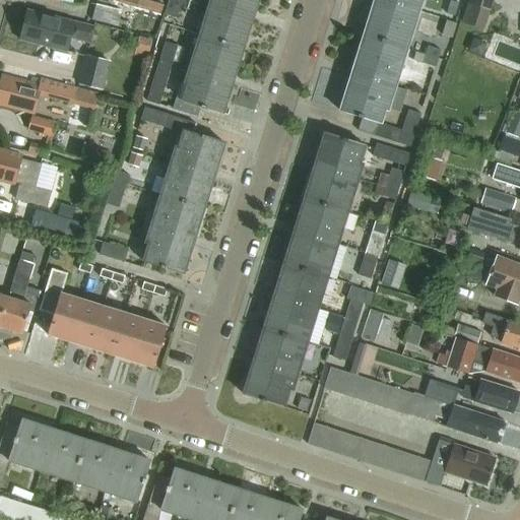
[(164,6),(142,0),(111,0),(111,1),(160,15),(164,6)]
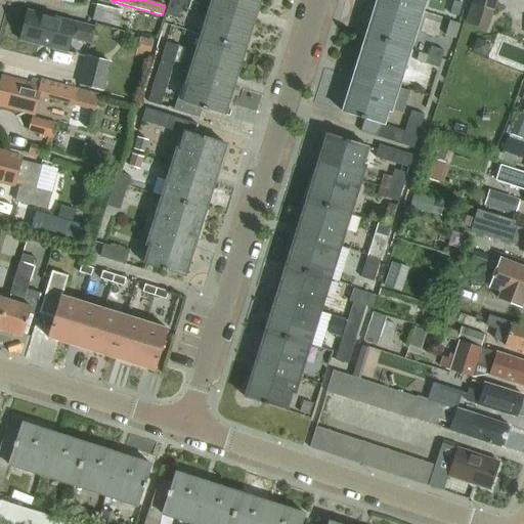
[(172,0),(167,16),(178,20),(183,5),(205,12),(208,3),(199,0),(172,0)]
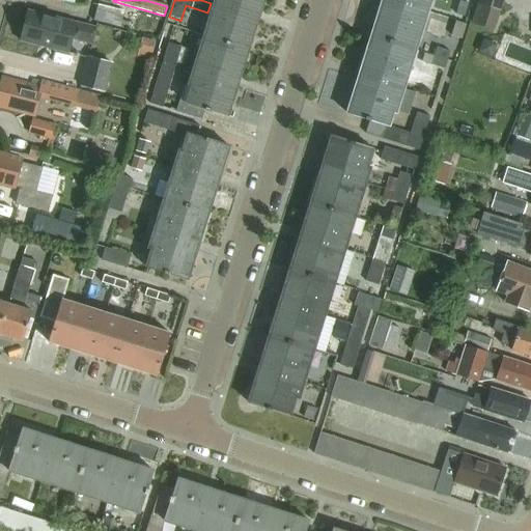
[(215,0),(215,2),(258,16),(262,0),(215,0)]
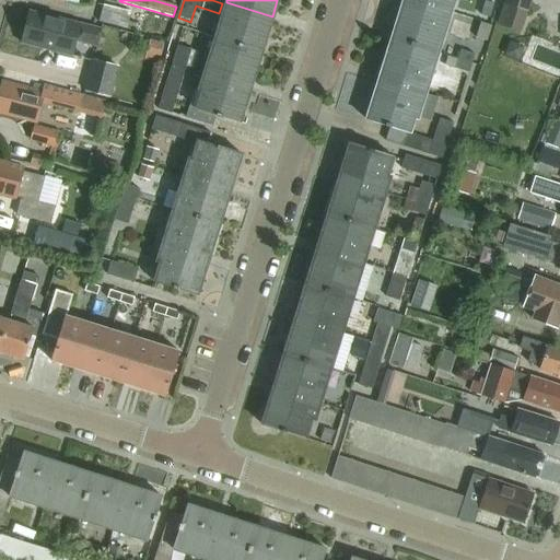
[(411,0),(404,0),(392,38),(436,53),(450,12),(411,0)]
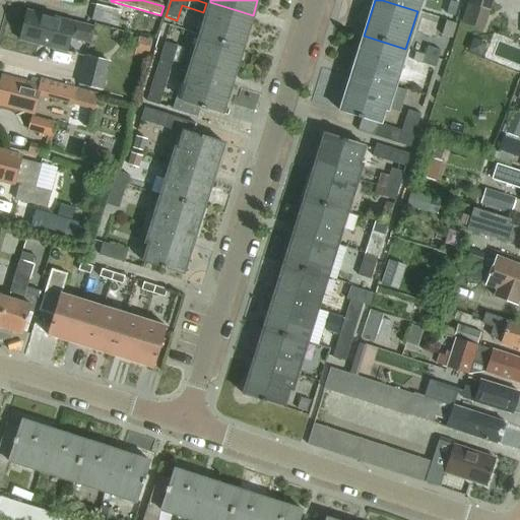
[(382,0),(417,11),(420,0),(382,0)]
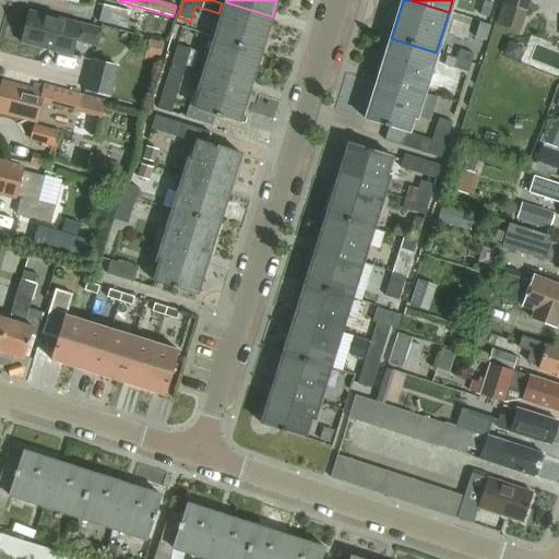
[(506,0),(503,6),(528,13),(532,0),(506,0)]
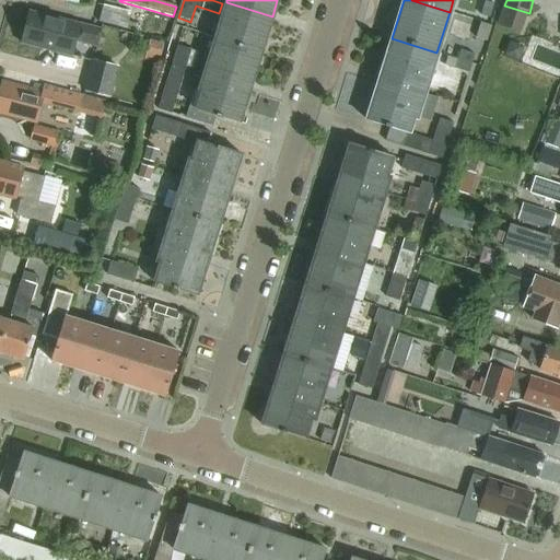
[(226,2),(216,37),(261,51),(272,16),(226,2)]
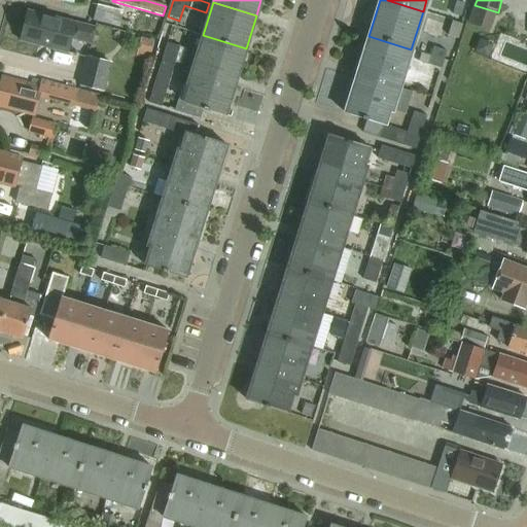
[(460,4),(456,21),(465,24),(470,7),(460,4)]
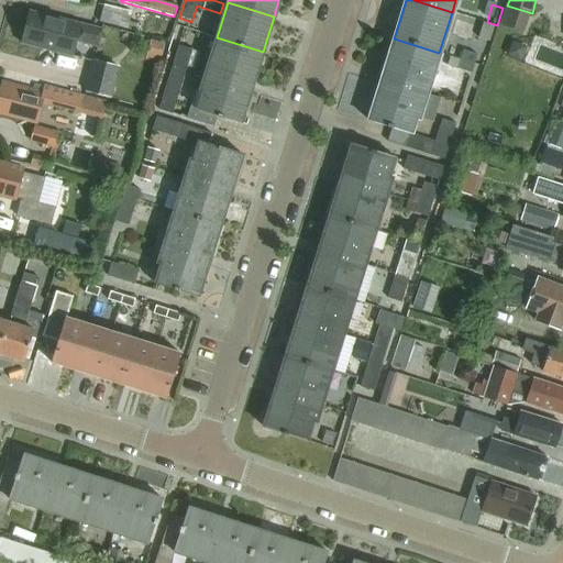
[(133,13),(105,6),(101,20),(144,31),(146,19),(139,17),(136,24),(130,22),(133,13)]
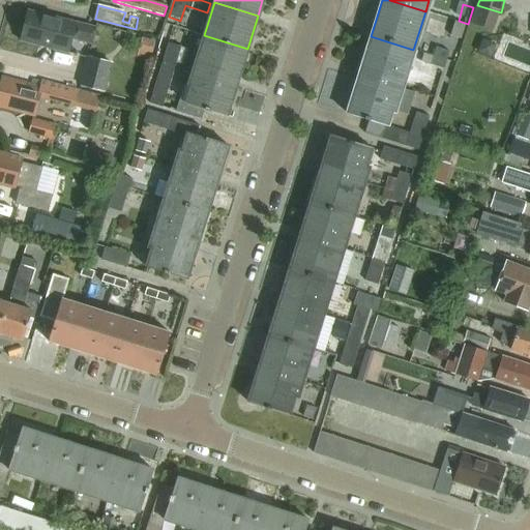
[(22,41),(68,53),(77,24),(29,11),(22,41)]
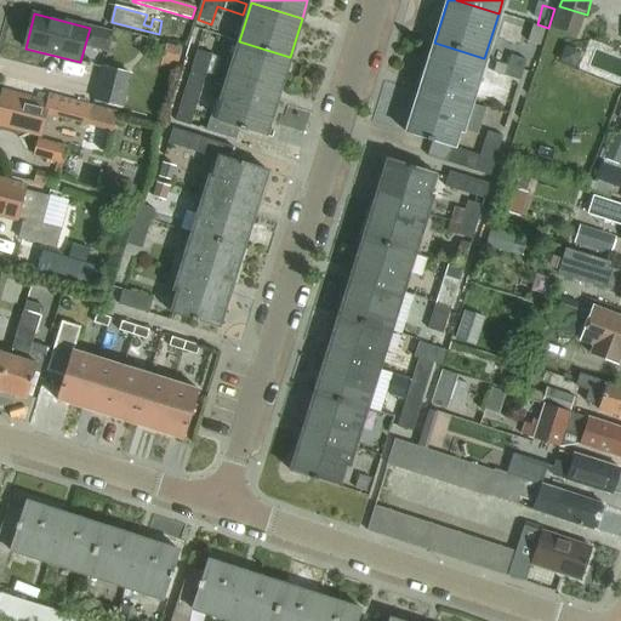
[(547,30),(535,27),(529,44),(541,47),(547,30)]
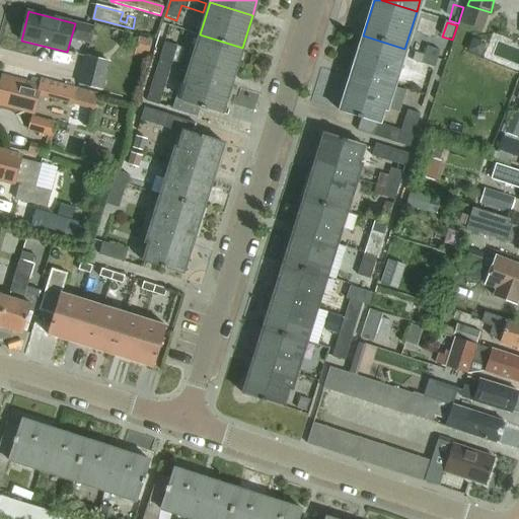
[(200,34),(189,67),(232,80),(242,48),(200,34)]
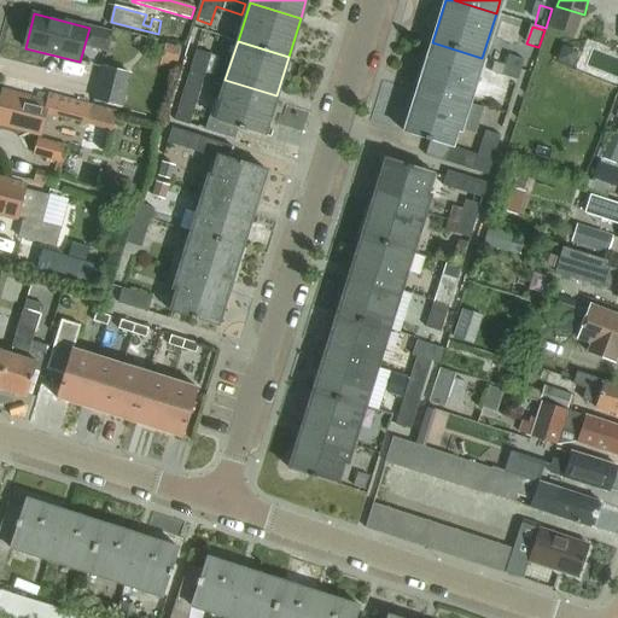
[(432,42),(419,87),(468,103),(482,58),(432,42)]
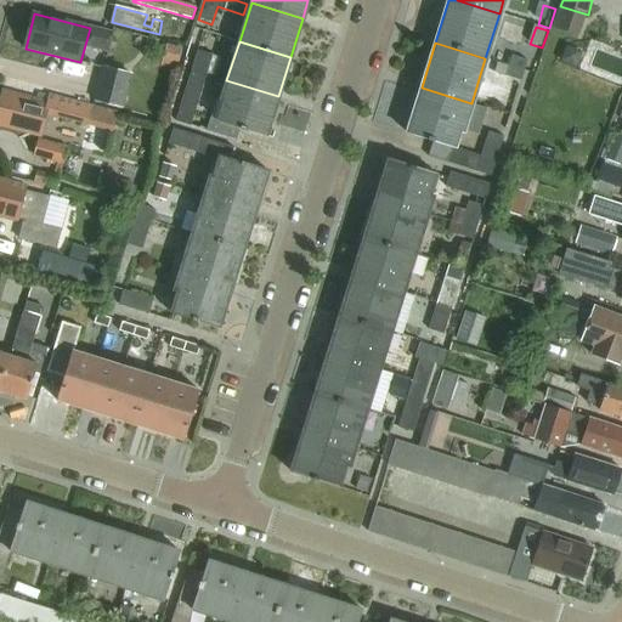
[(184,51),(169,46),(163,67),(179,71),(184,51)]
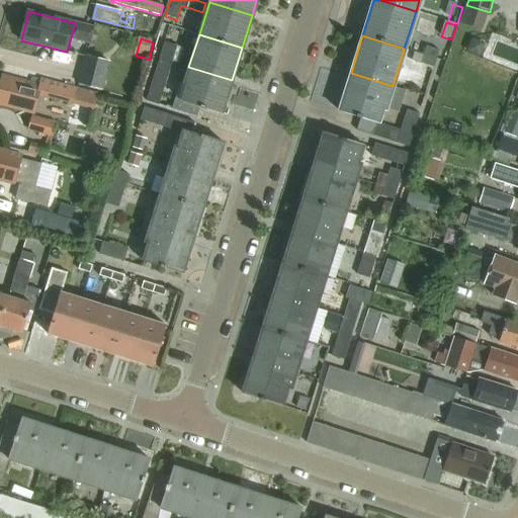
[(165,42),(160,61),(173,65),(174,61),(182,63),(186,49),(165,42)]
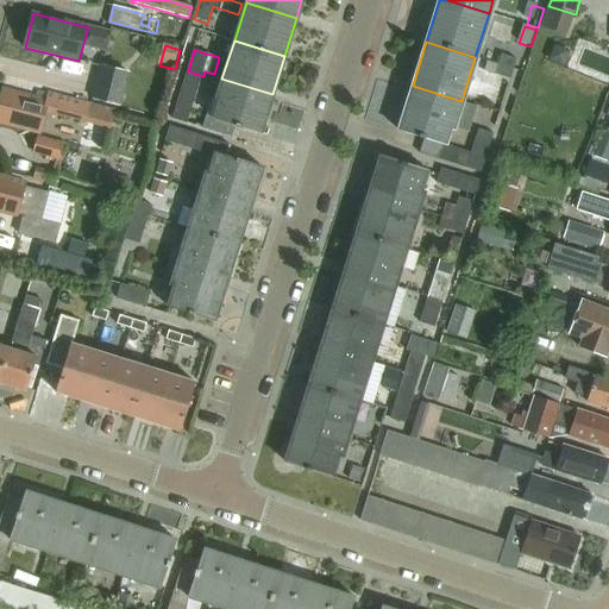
[(504,56),(501,67),(515,70),(519,61),(504,56)]
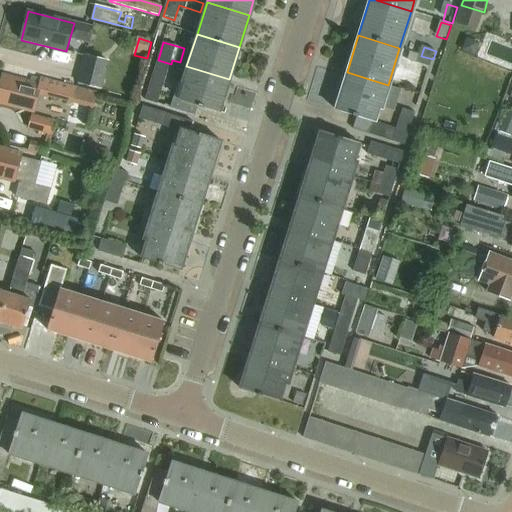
[(433,59),(421,56),(411,53),(408,61),(431,68),(433,59)]
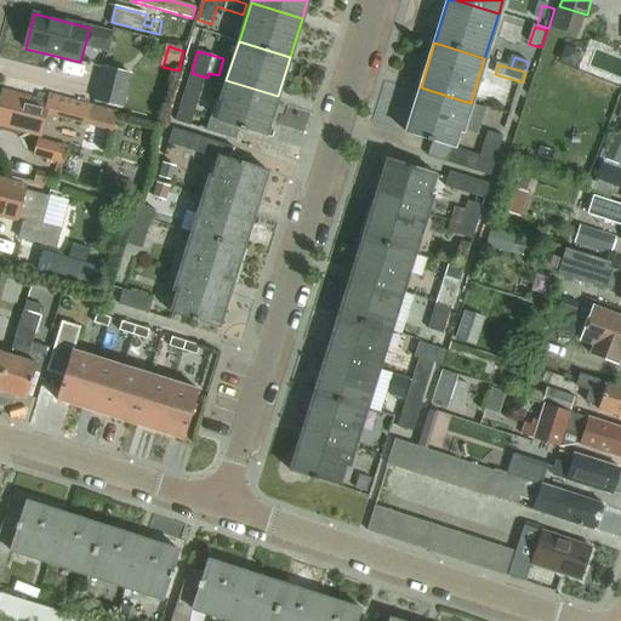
[(107,70),(97,104),(124,112),(132,77),(107,70)]
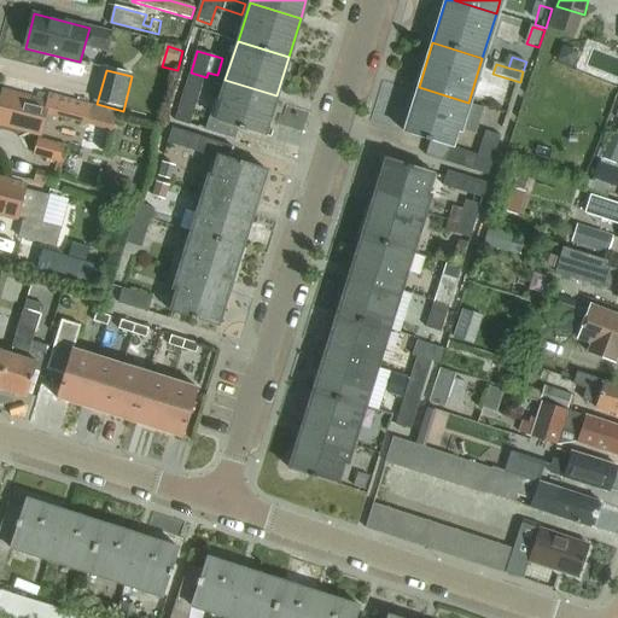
[(207,77),(191,73),(176,122),(192,126),(207,77)]
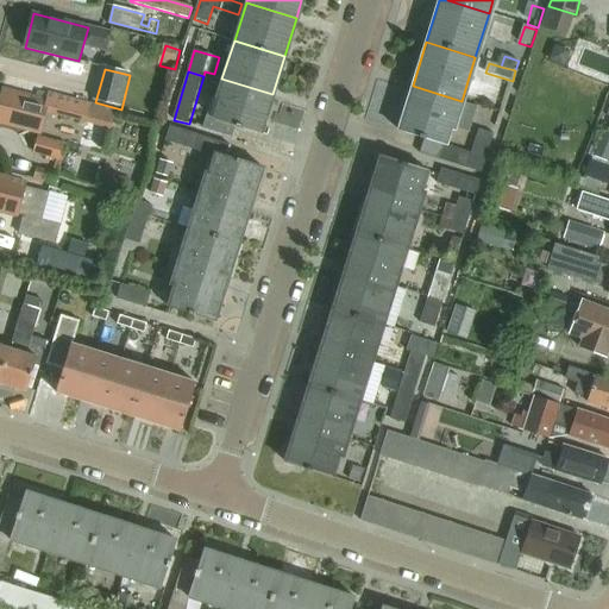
[(203,113),(200,126),(228,136),(232,125),(257,132),(264,113),(267,114),(272,94),(221,79),(215,98),(221,99),(215,118),(203,113)]
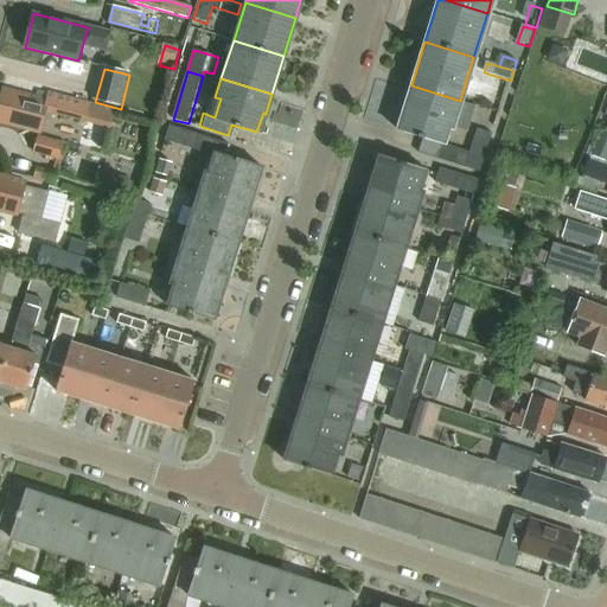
[(411,85),(397,131),(422,139),(419,153),(480,172),(492,134),(477,129),(470,153),(442,145),(447,129),(451,131),(460,101),(411,85)]
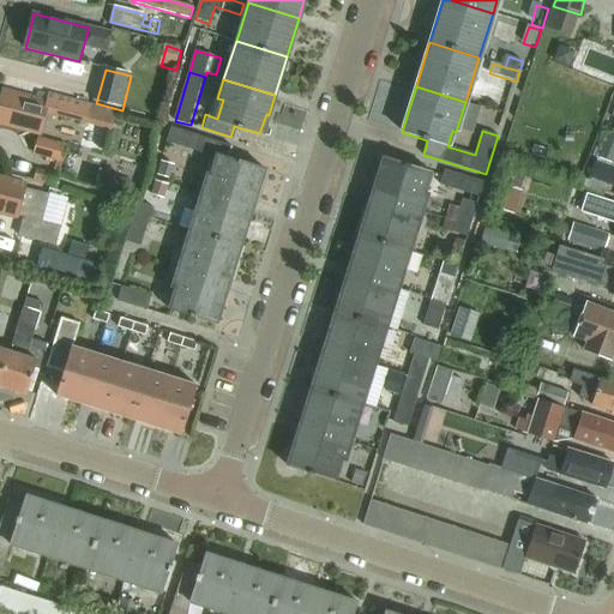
[(85,122),(90,104),(49,96),(48,102),(1,90),(0,92),(0,124),(38,134),(43,113),(85,122)]
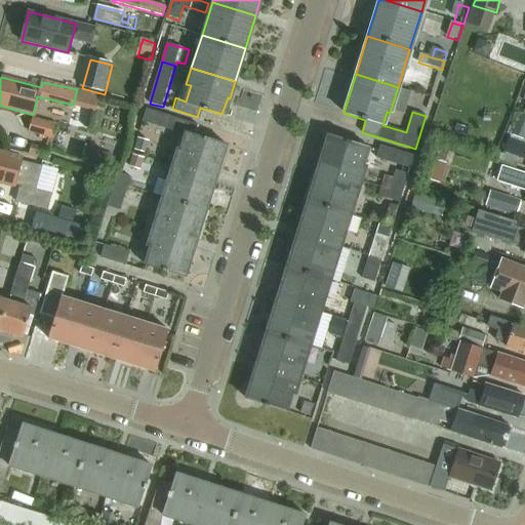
[(77,89),(73,105),(95,110),(98,95),(77,89)]
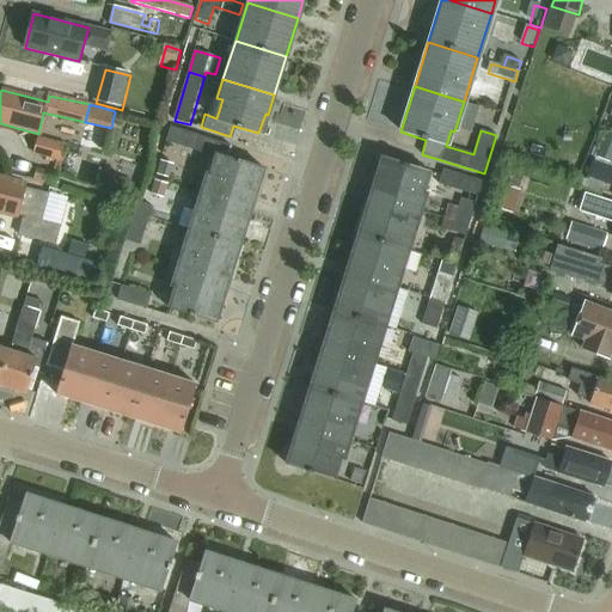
[(171,128),(167,142),(216,158),(212,175),(207,172),(201,191),(251,207),(257,187),(255,185),(261,167),(228,157),(232,147),(171,128)]
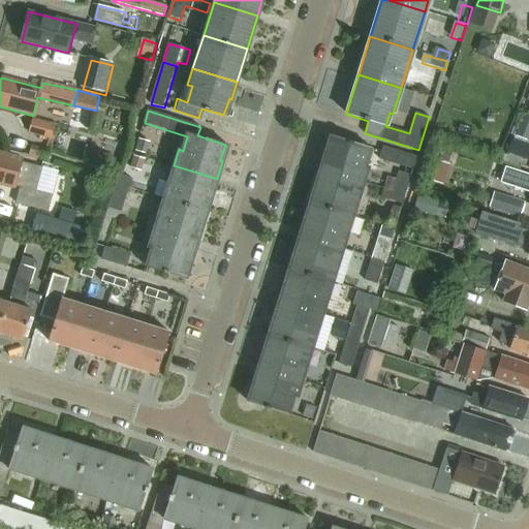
[(528,141),(528,139),(528,117),(523,115),(515,136),(528,141)]
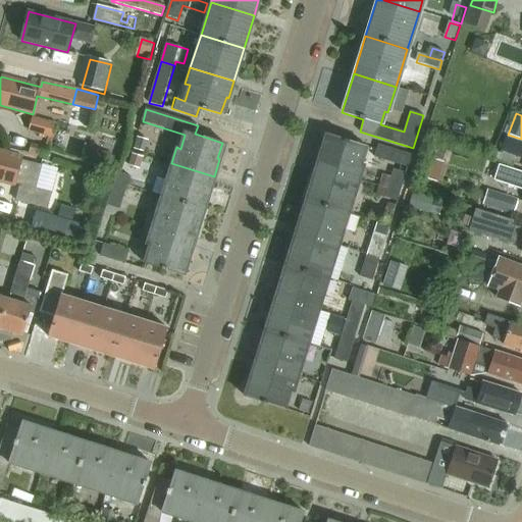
[(57,123),(32,117),(29,133),(53,139),(57,123)]
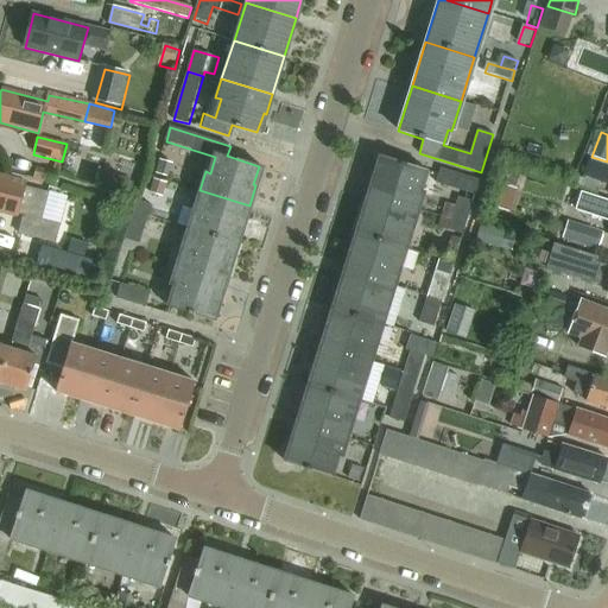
[(374,175),(368,192),(418,209),(424,190),(417,189),(424,169),(382,156),(377,176),(374,175)]
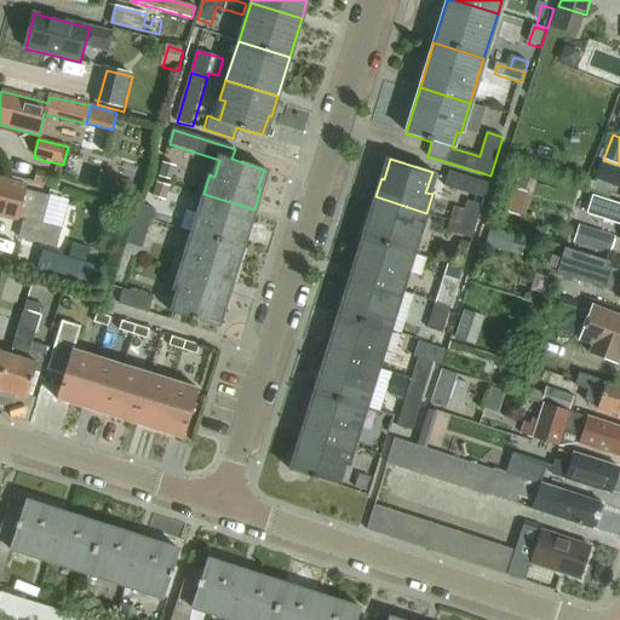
[(592,190),(606,195),(609,184),(618,187),(619,179),(619,168),(602,162),(597,179),(592,190)]
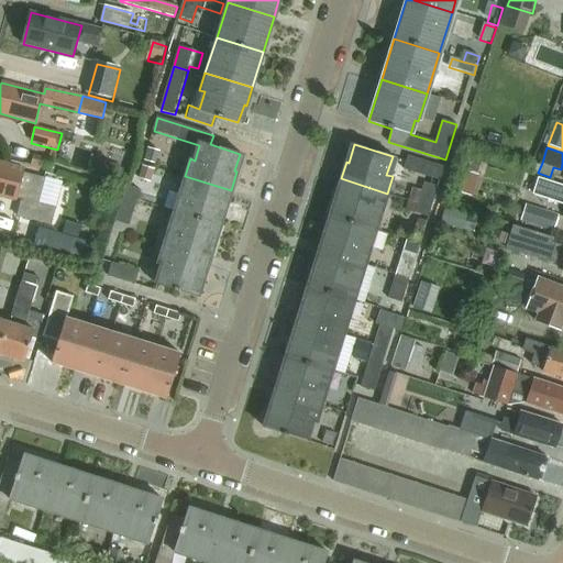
[(147,148),(144,161),(156,164),(159,152),(147,148)]
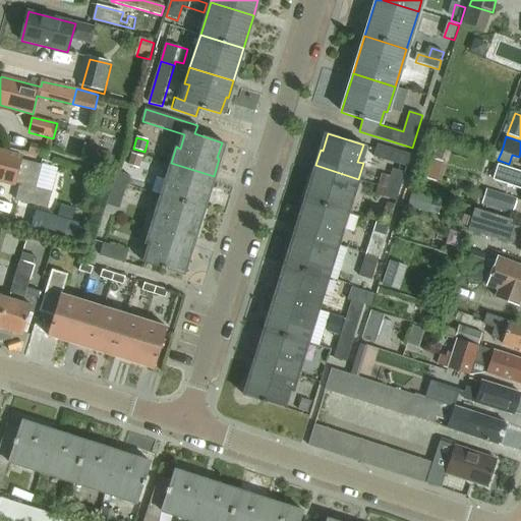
[(410,155),(378,145),(373,157),(406,167),(410,155)]
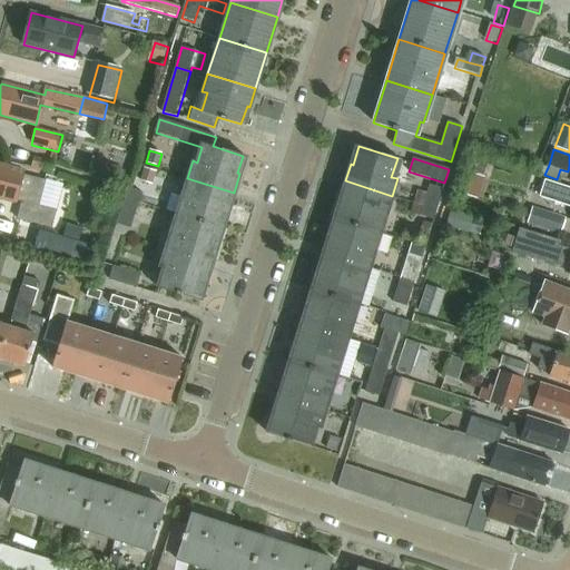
[(0,197),(15,202),(21,204),(18,220),(52,228),(57,212),(40,207),(46,182),(21,175),(22,170),(0,164),(0,197)]
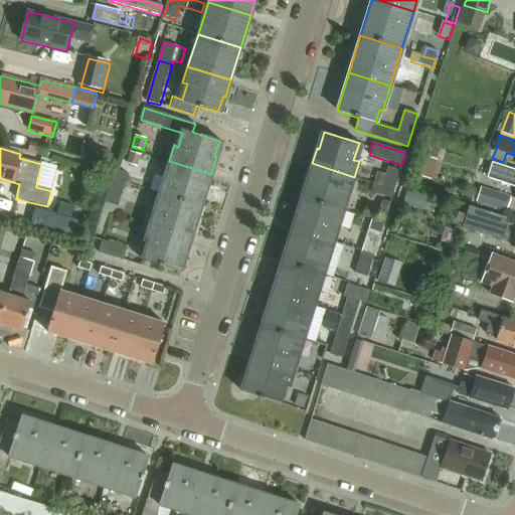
[(130,152),(126,163),(138,167),(141,155),(130,152)]
